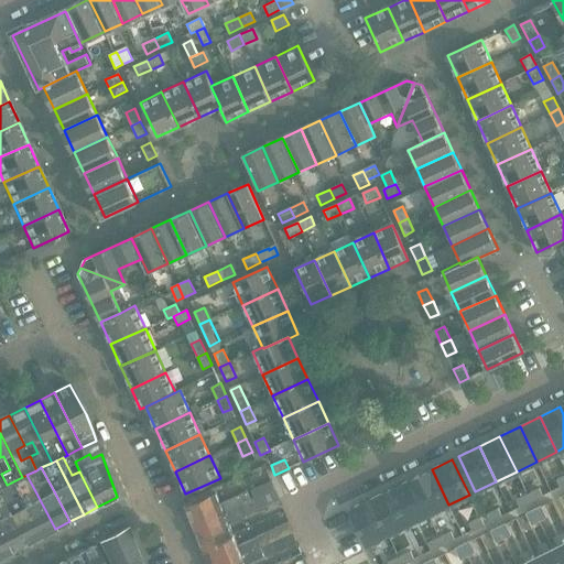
[(432,469),(411,479),(429,514),(448,505),(432,469)]
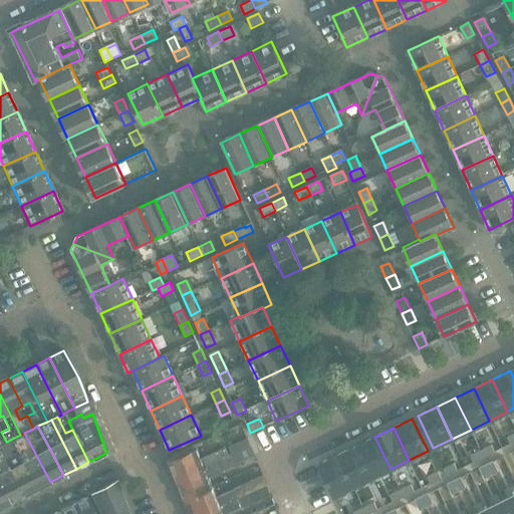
[(50,482),(31,446),(24,433),(20,435),(10,440),(22,462),(36,489),(50,482)]
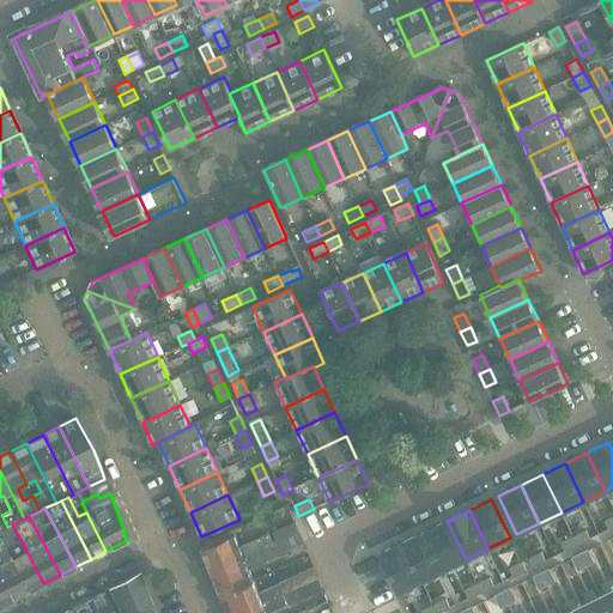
[(447,521),(425,532),(443,570),(466,559),(447,521)]
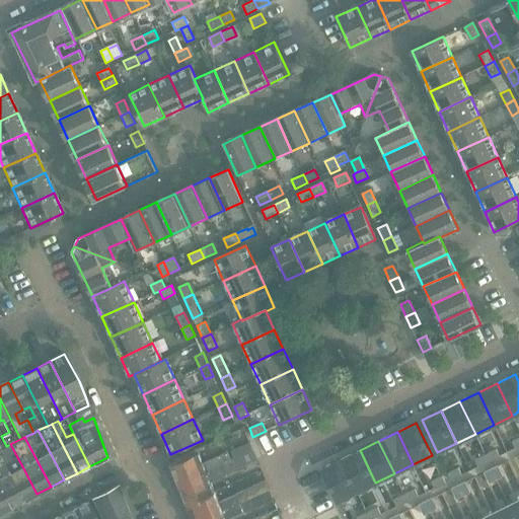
[(179,484),(254,452),(249,442),(221,455),(204,462),(200,453),(198,449),(173,459),(175,463),(171,465),(179,484)]
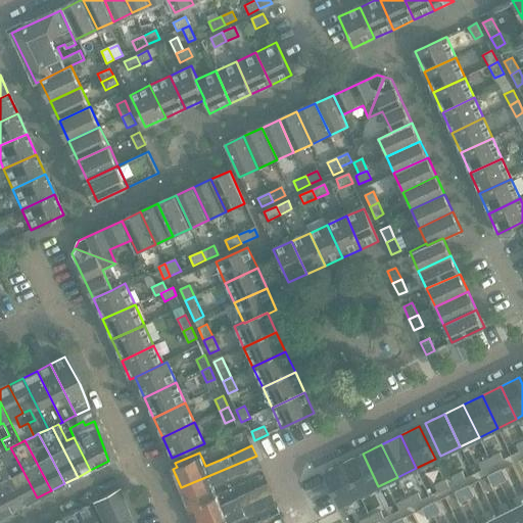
[(37,497),(22,470),(10,447),(6,449),(0,453),(0,462),(22,506),(37,497)]
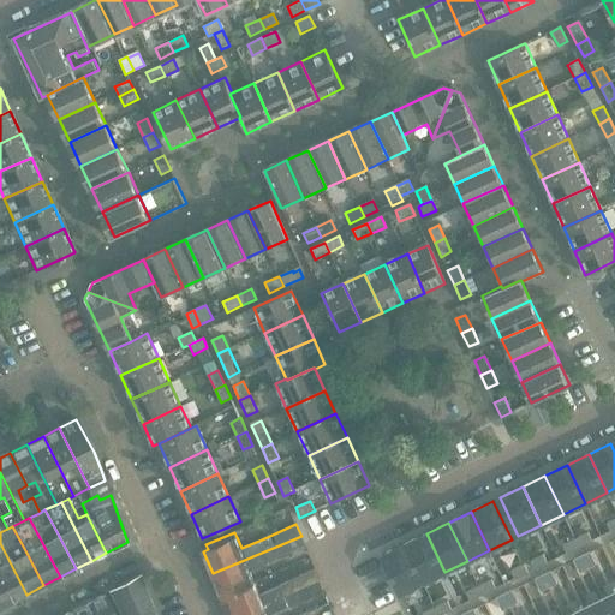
[(587,532),(575,539),(580,548),(592,542),(587,532)]
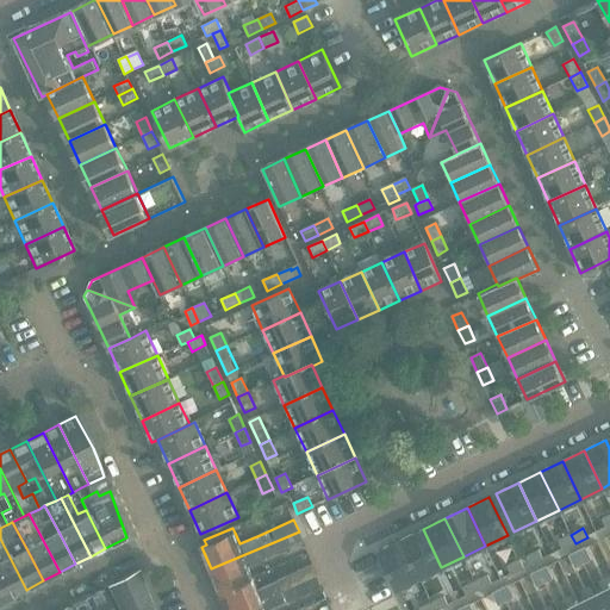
[(423,529),(400,540),(419,578),(441,567),(423,529)]
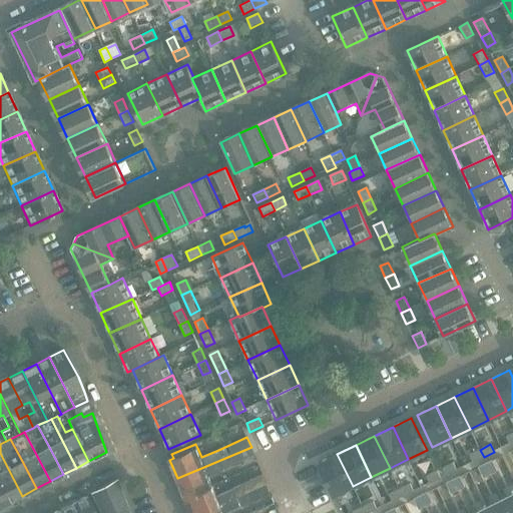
[(209,476),(226,469),(254,456),(251,447),(177,478),(185,497),(213,486),(209,476)]
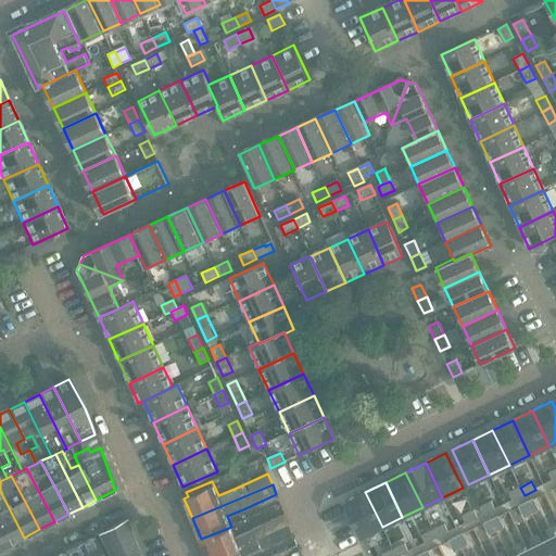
[(520,488),(508,493),(512,500),(513,501),(525,495),(520,488)]
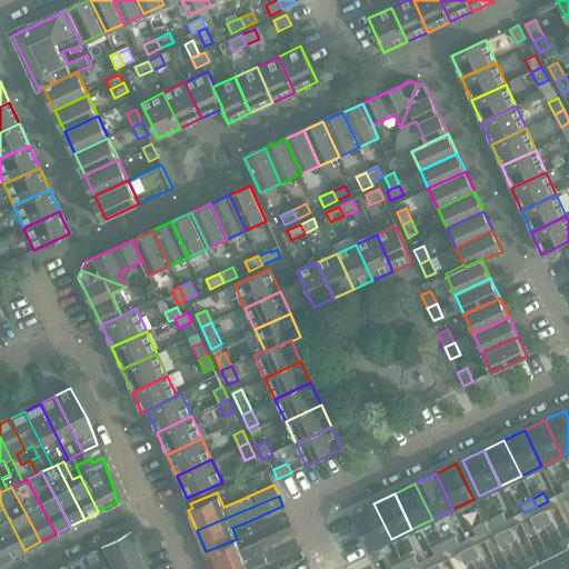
[(25,550),(0,502),(0,538),(10,557),(25,550)]
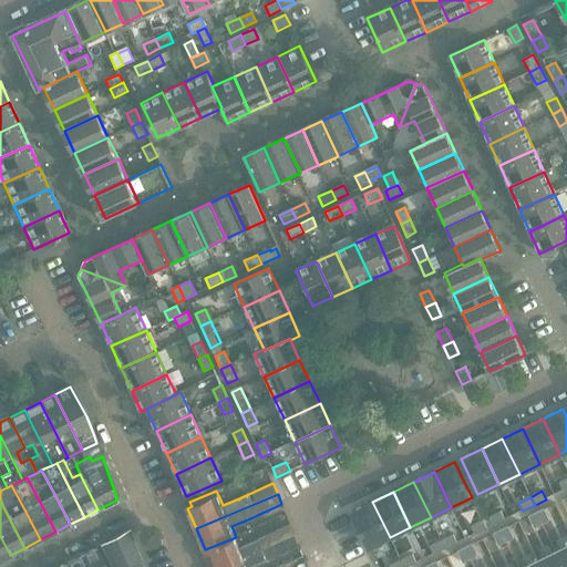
[(372,502),(351,512),(369,547),(390,537),(372,502)]
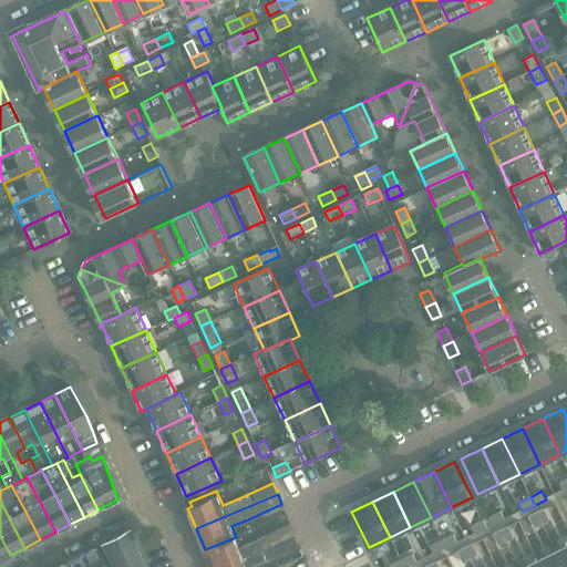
[(544,508),(537,512),(543,524),(549,521),(544,508)]
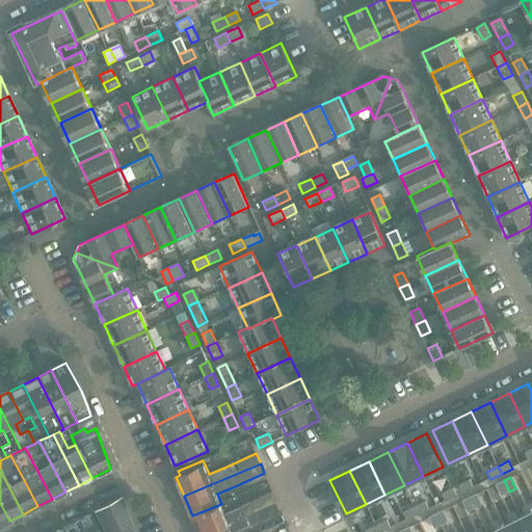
[(470,480),(458,485),(462,493),(473,486),(470,480)]
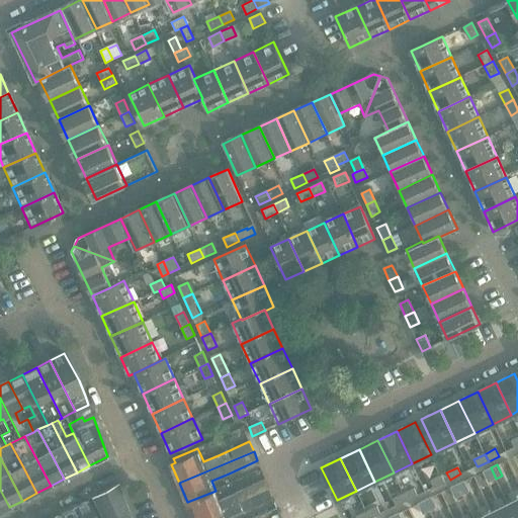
[(491,467),(484,471),(489,482),(496,479),(491,467)]
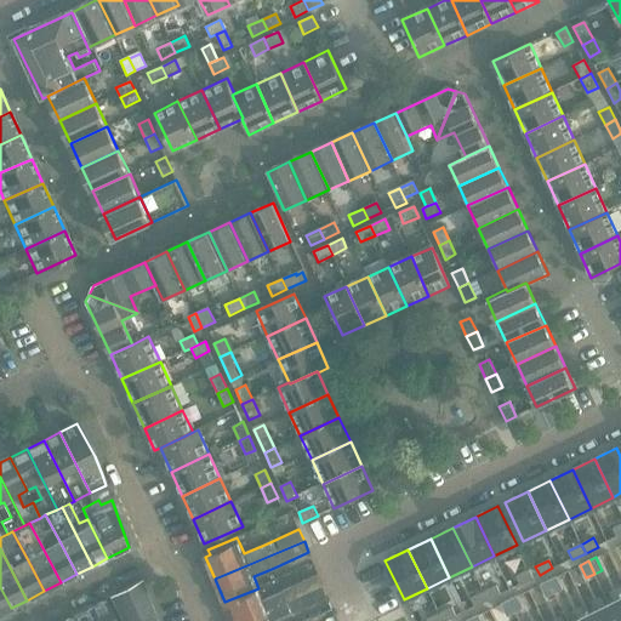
[(529,570),(517,576),(520,585),(534,577),(529,570)]
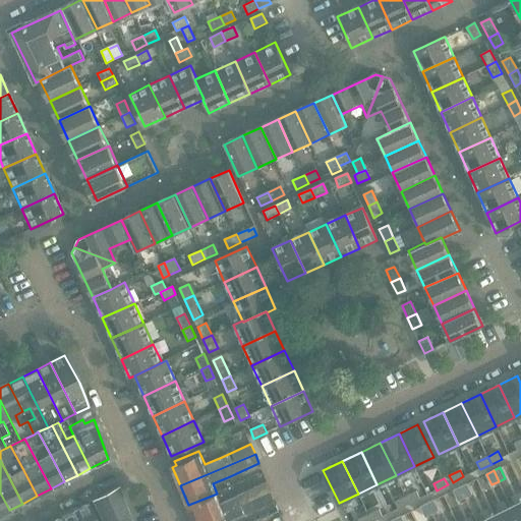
[(194,520),(204,520),(271,493),(267,483),(237,496),(221,503),(217,494),(188,505),(194,520)]
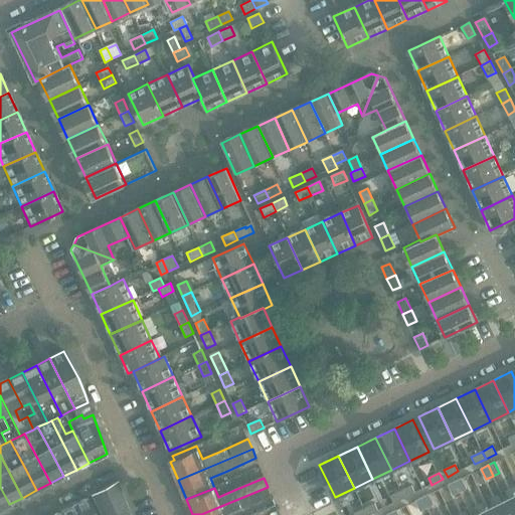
[(462,478),(455,482),(460,492),(467,488),(462,478)]
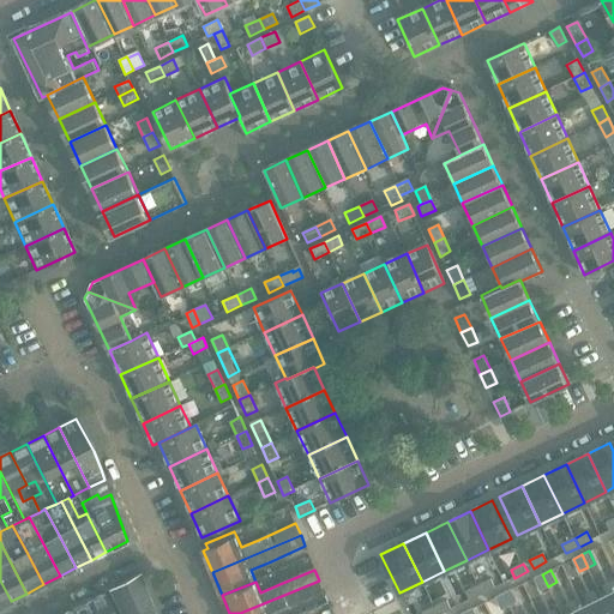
[(156,613),(142,575),(109,591),(121,613),(156,613)]
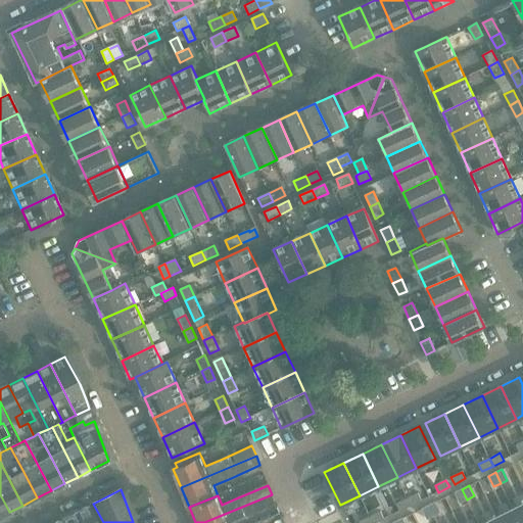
[(462,489),(456,492),(461,503),(467,500),(462,489)]
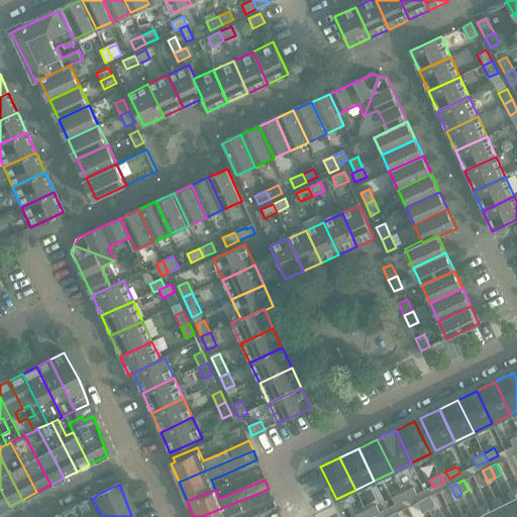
[(413,488),(403,493),(406,500),(417,495),(413,488)]
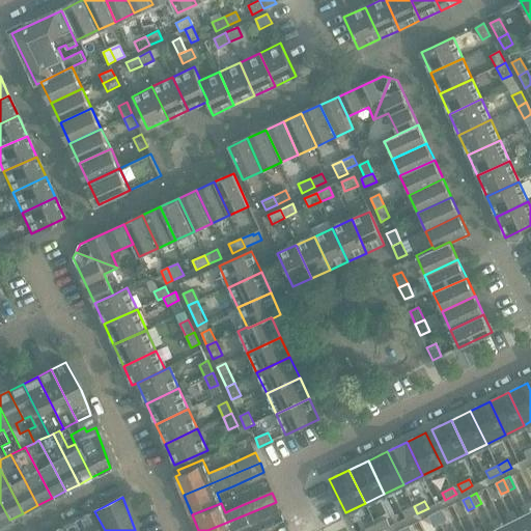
[(0,524),(9,520),(0,502),(0,524)]
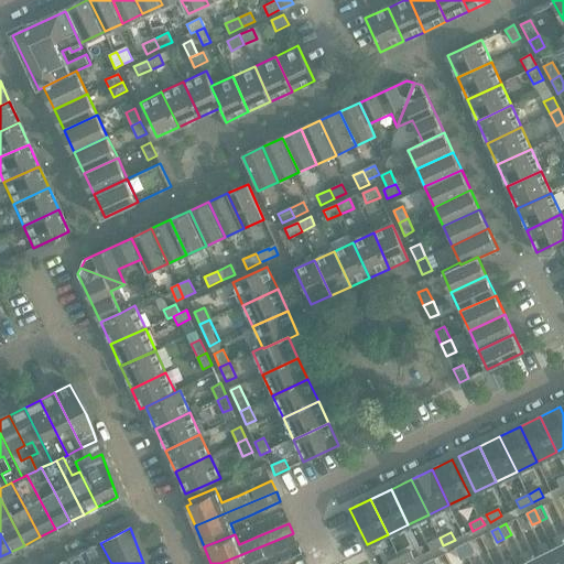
[(248,563),(266,557),(296,544),(293,533),(220,563),(248,563)]
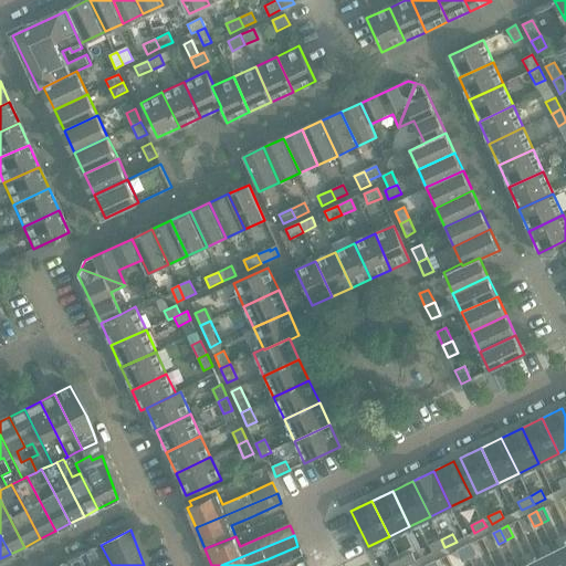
[(441,540),(429,545),(433,553),(444,547),(441,540)]
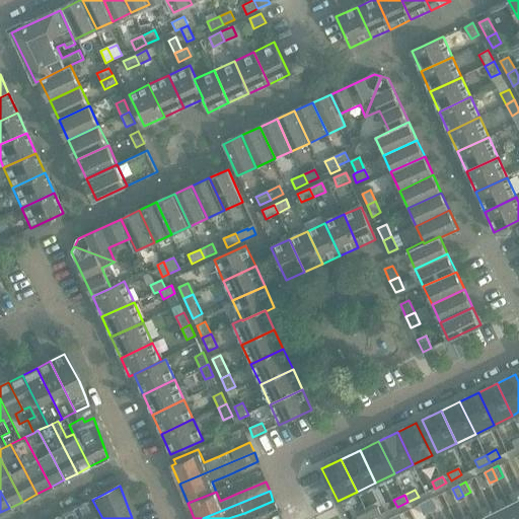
[(433,498),(426,501),(431,512),(438,509),(433,498)]
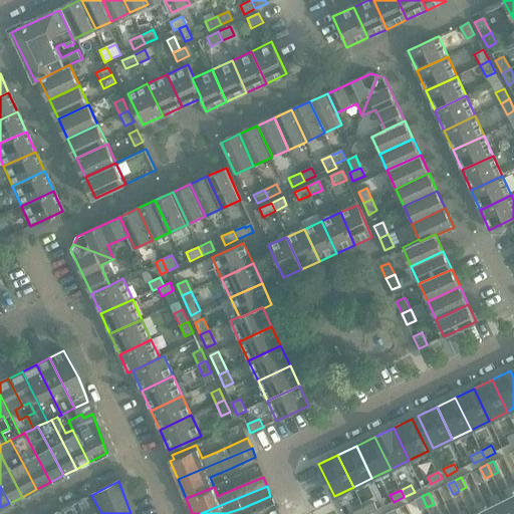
[(513,513),(513,494),(504,500),(510,513),(513,513)]
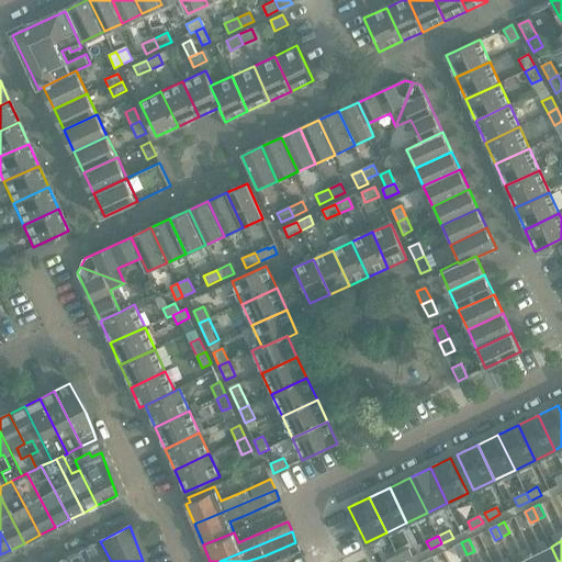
[(461,542),(454,547),(460,558),(467,554),(461,542)]
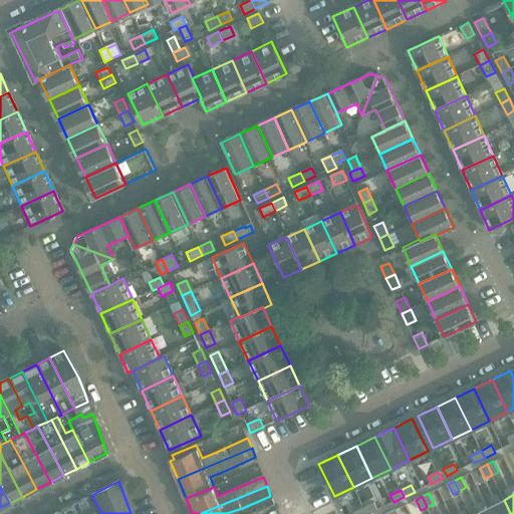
[(96,513),(87,497),(74,504),(79,513),(96,513)]
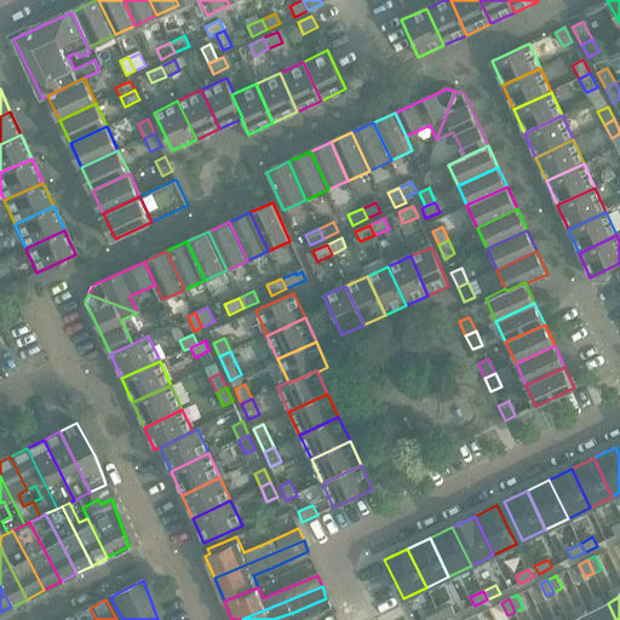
[(615,619),(608,603),(587,613),(591,619),(615,619)]
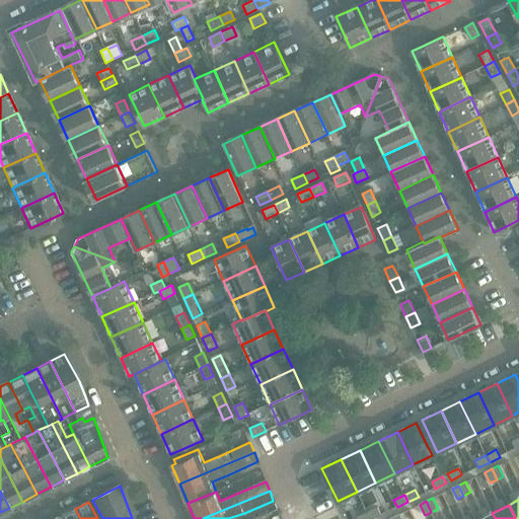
[(378,508),(367,513),(370,518),(373,518),(381,515),(378,508)]
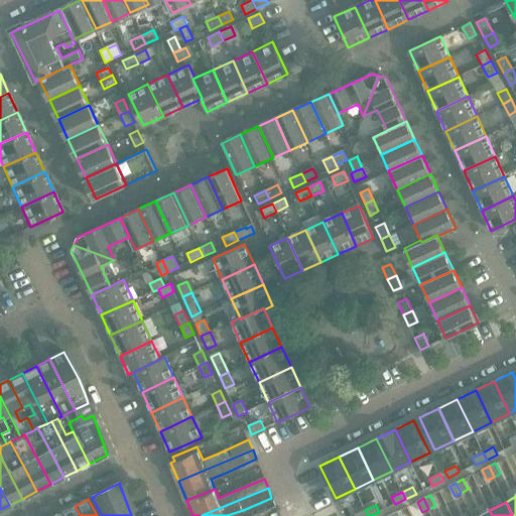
[(60,513),(61,515),(80,515),(75,506),(60,513)]
